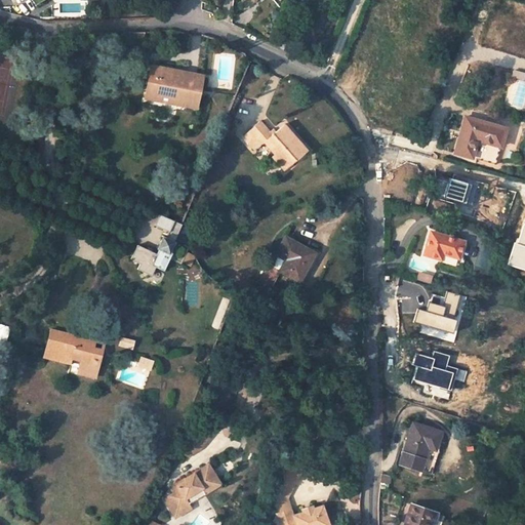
[(196,108),(203,75),(182,72),(180,71),(179,71),(178,71),(177,71),(176,72),(175,73),(174,74),(162,72),(163,68),(156,66),(153,82),(151,82),(148,98),(196,108)]
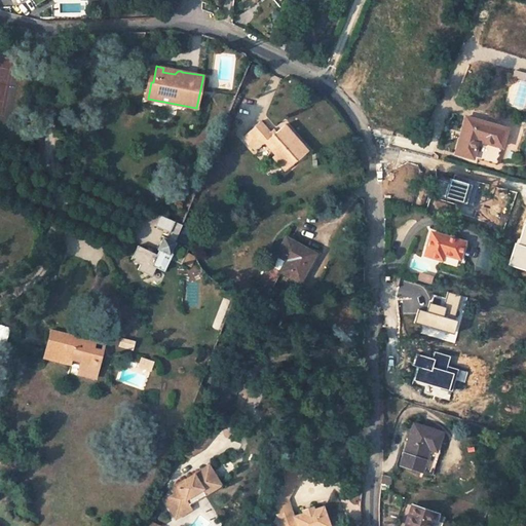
[(515,77),(525,80),(525,77),(525,73),(516,71),(515,77)]
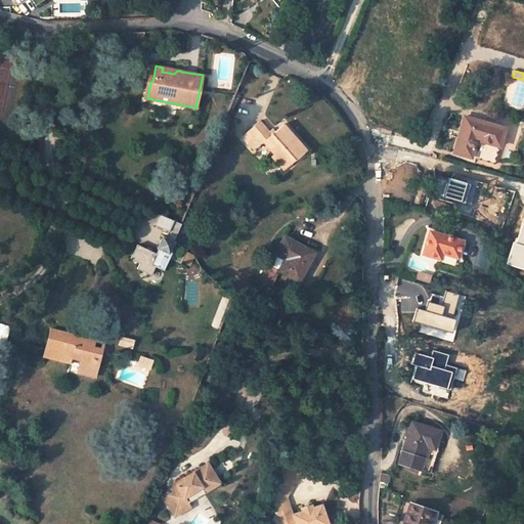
[(504,129),(464,118),(453,153),(493,165),(504,129)]
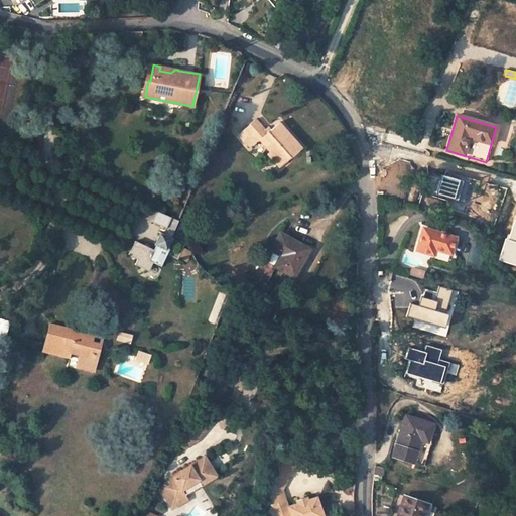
[(279,167),(302,147),(279,122),(267,132),(256,119),(238,134),(250,148),(259,140),(269,152),(267,154),(279,167)]
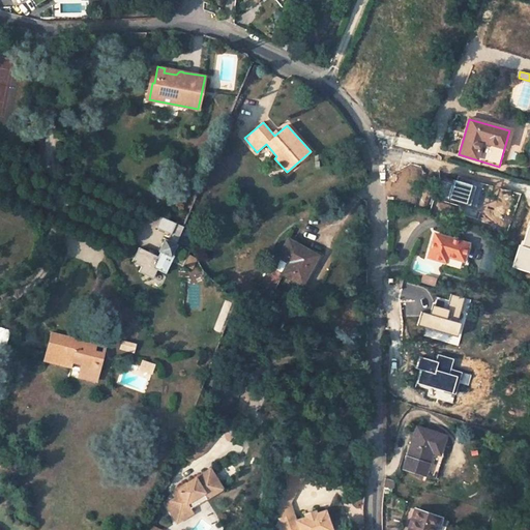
[(384,156),(390,154),(389,146),(382,147),(382,148),(383,150),(383,151),(383,152),(384,153),(384,156)]
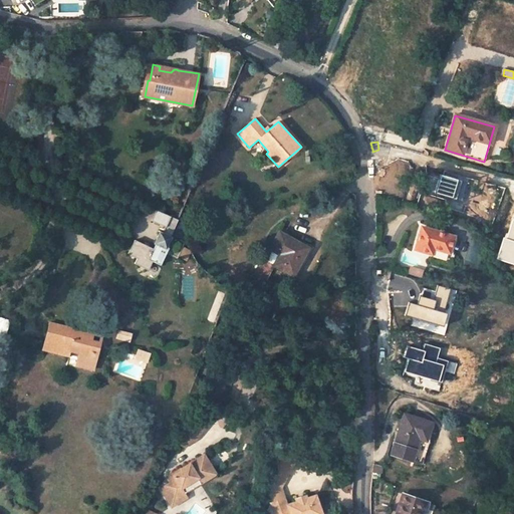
[(164,261),(171,246),(169,245),(174,234),(174,232),(180,218),(162,210),(159,218),(171,223),(167,231),(162,229),(157,241),(159,241),(157,246),(138,237),(132,251),(141,255),(139,260),(153,266),(156,258),(164,261)]
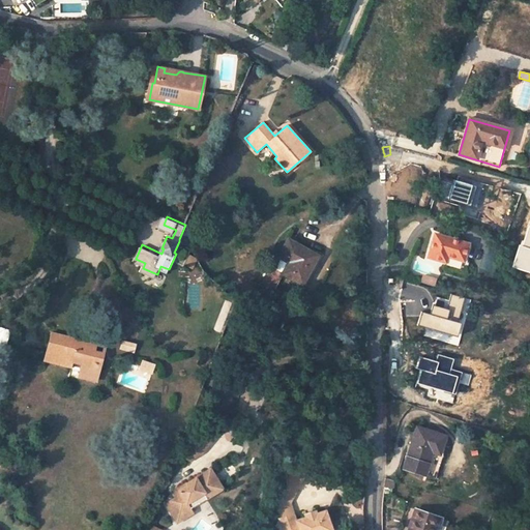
[(467,243),(435,234),(428,258),(445,263),(447,257),(462,261),(467,243)]
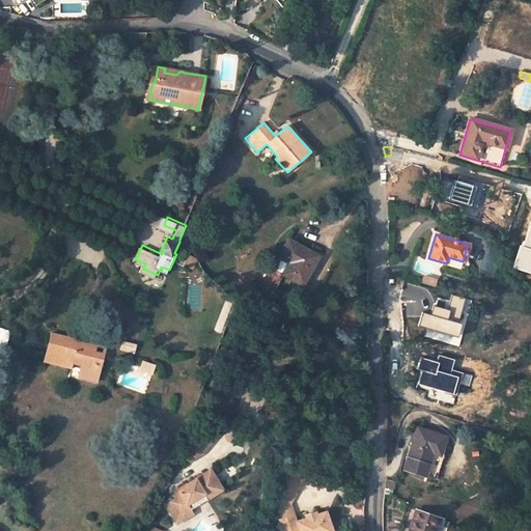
[(295,239),(268,282),(278,288),(287,272),(306,283),(324,256),(295,239)]
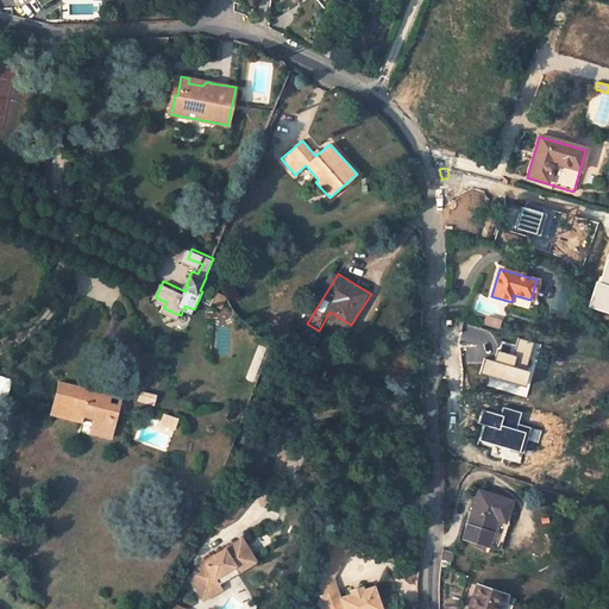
[(220,307),(225,296),(217,293),(212,305),(220,307)]
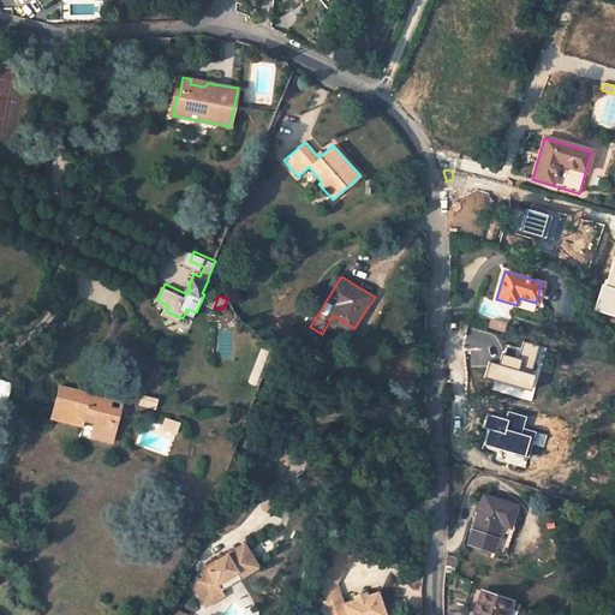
[(523,299),(520,306),(533,311),(536,304),(523,299)]
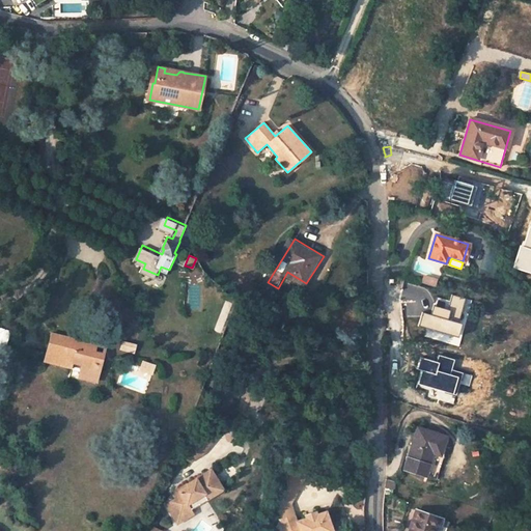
[(421,282),(435,286),(437,279),(423,275),(421,282)]
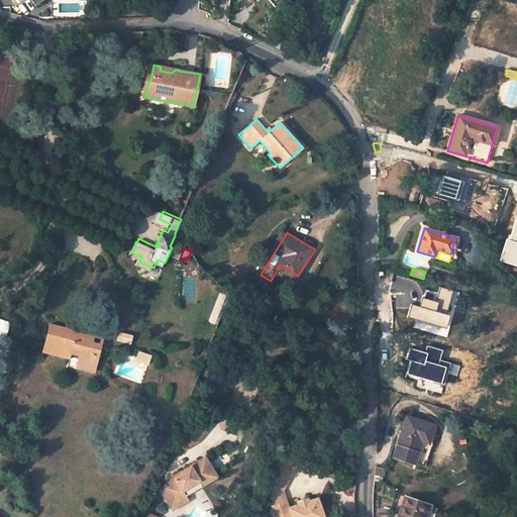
[(0,317),(0,334),(5,336),(11,322),(0,317)]
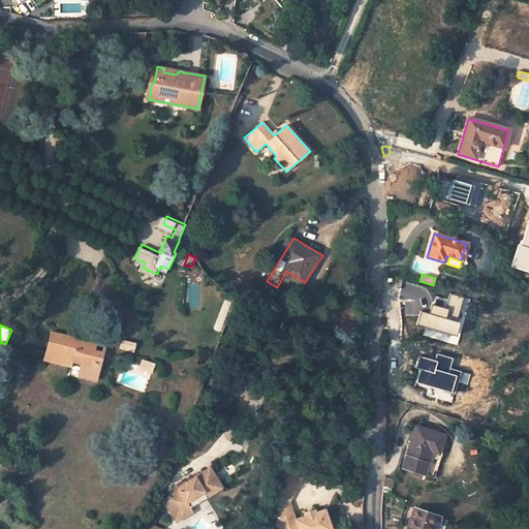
[(54,331),(53,334),(80,340),(81,337),(54,331)]
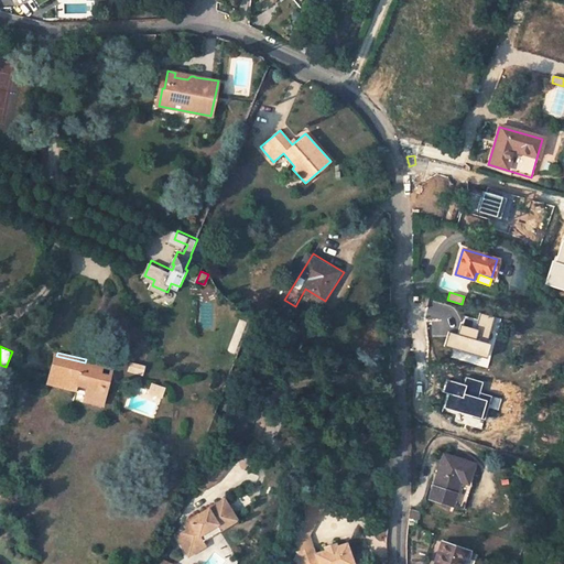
[(111,371),(96,368),(97,361),(86,359),(85,362),(56,356),(51,377),(77,384),(79,378),(88,379),(86,392),(106,396),(111,371)]
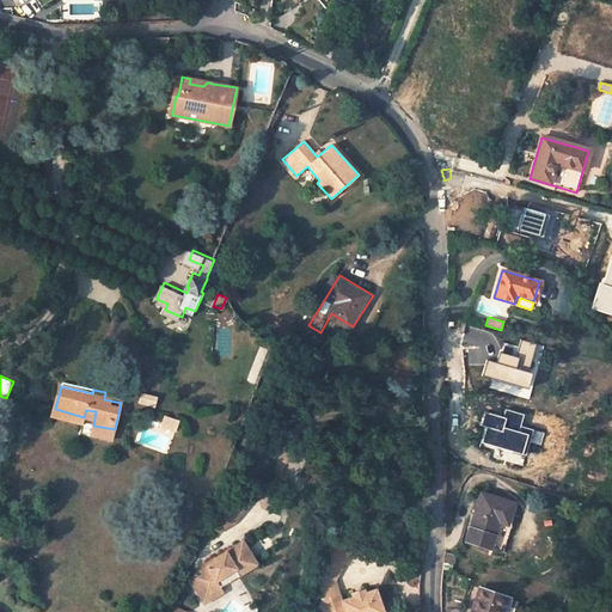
[(105,392),(104,399),(121,403),(122,397),(105,392)]
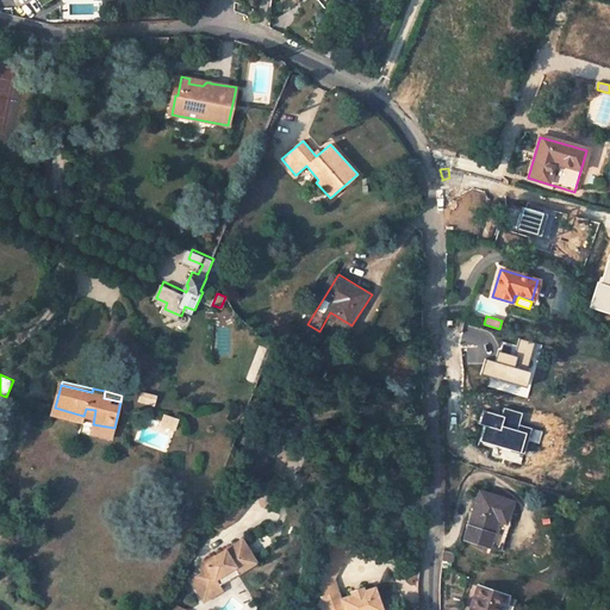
[(144,391),(142,402),(154,405),(157,396),(144,391)]
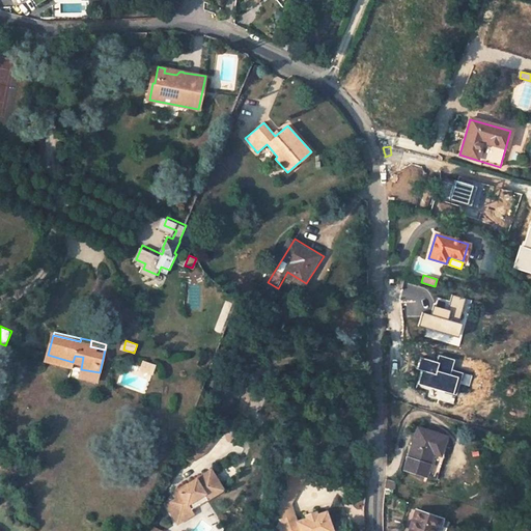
[(152,373),(156,363),(142,360),(140,369),(152,373)]
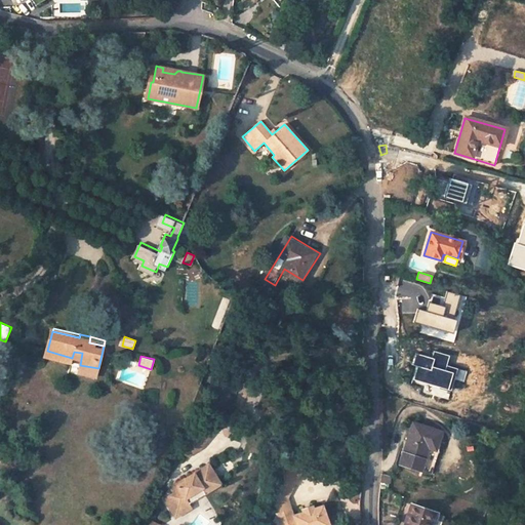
[(434,451),(440,432),(412,423),(399,463),(419,471),(422,460),(427,448),(434,451)]
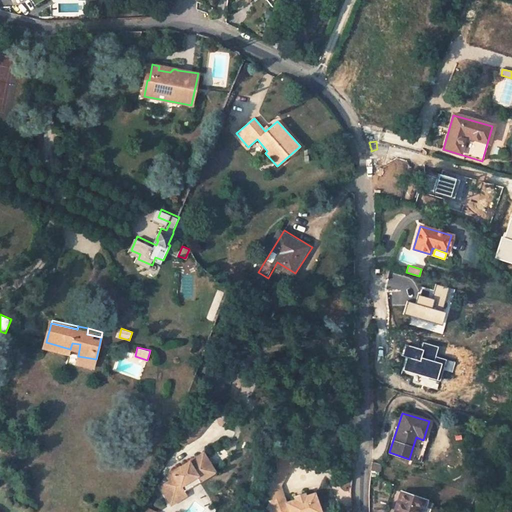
[(170,475),(159,481),(169,500),(185,492),(182,486),(214,469),(203,450),(167,468),(170,475)]
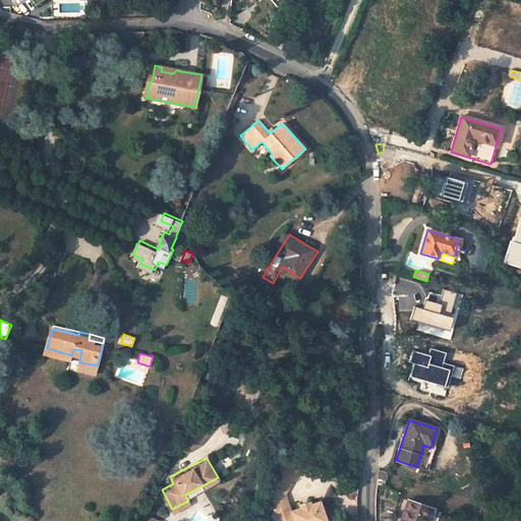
[(287,465),(269,498),(277,520),(288,520),(285,512),(289,511),(283,495),(297,471),(287,465)]
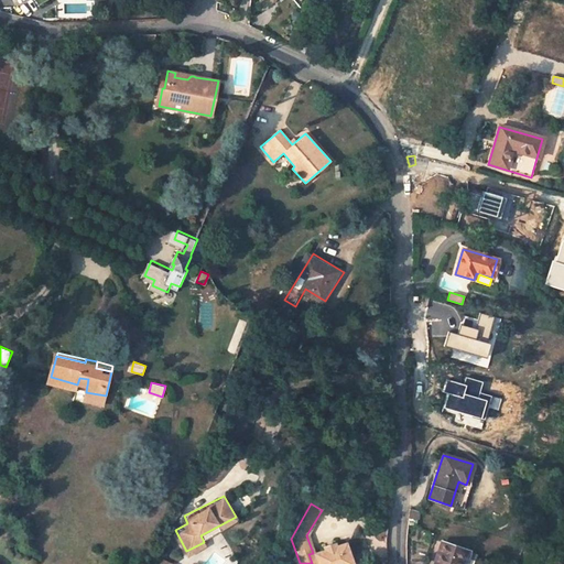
[(418,519),(419,511),(410,509),(409,518),(418,519)]
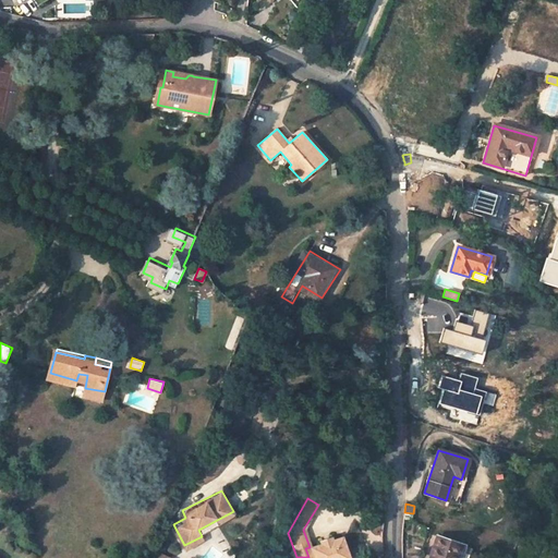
[(310,547),(305,548),(308,557),(346,557),(349,557),(341,535),(310,547)]
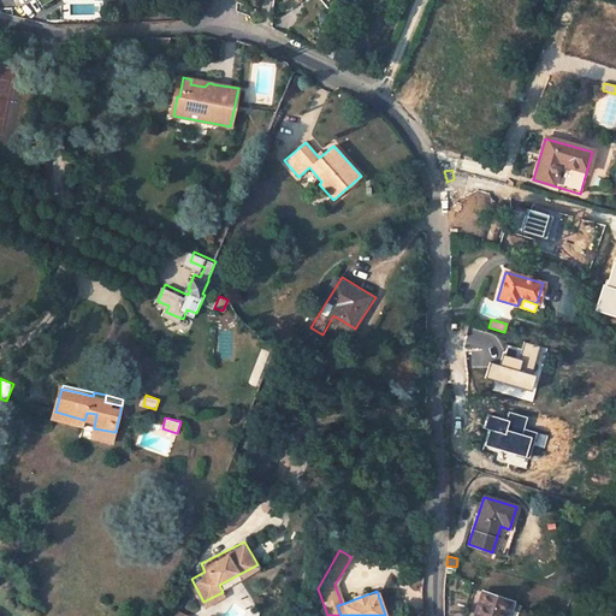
[(502,615),(508,600),(481,592),(473,615),(502,615)]
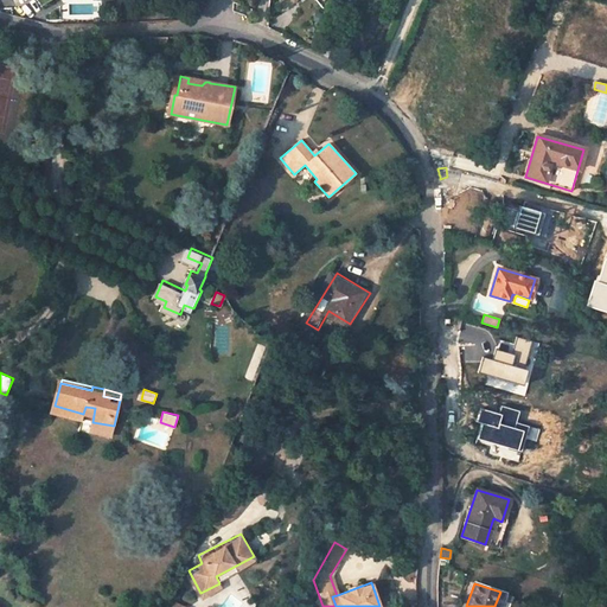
[(494,606),(499,606),(505,593),(500,592),(494,606)]
